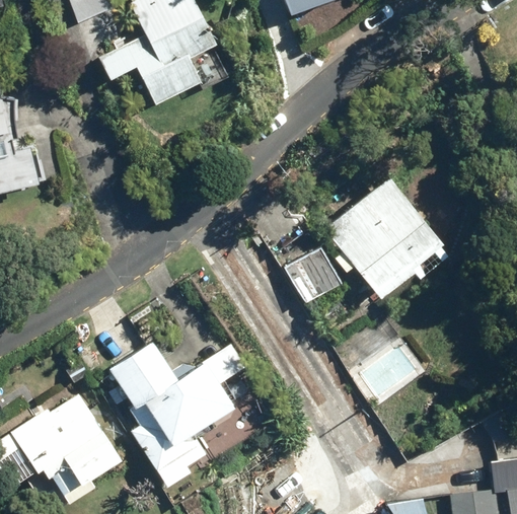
[(106,0),(65,0),(78,28),(113,12),(106,0)]
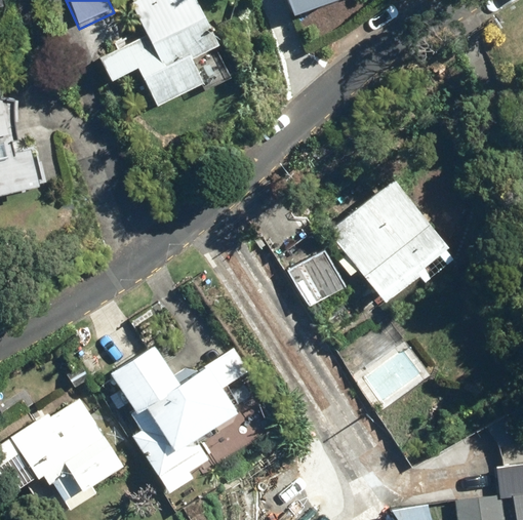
[(206,95),(234,82),(219,51),(224,49),(200,0),(148,0),(133,7),(149,38),(101,62),(112,86),(137,74),(156,111),(202,88),(206,95)]
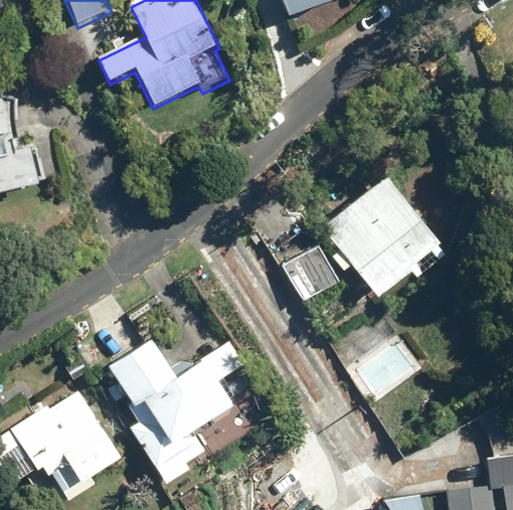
[(12,140),(0,93),(0,197),(43,186),(31,136),(12,140)]
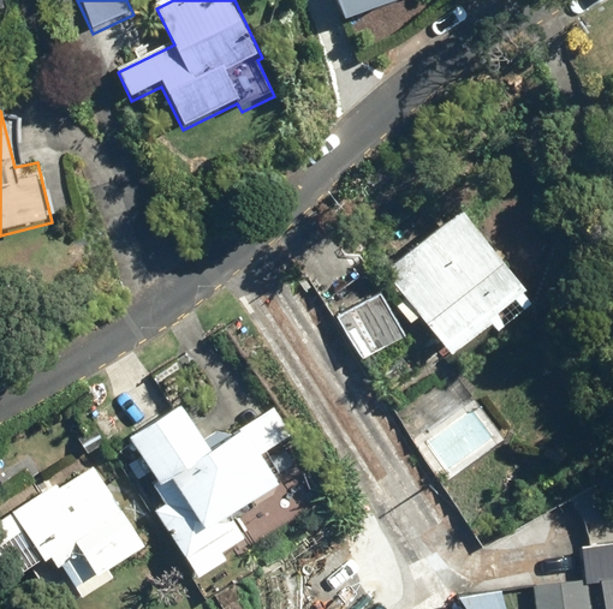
[(529,288),(462,209),(386,274),(454,353),(492,322),(498,329),(533,299),(525,292),(529,288)]
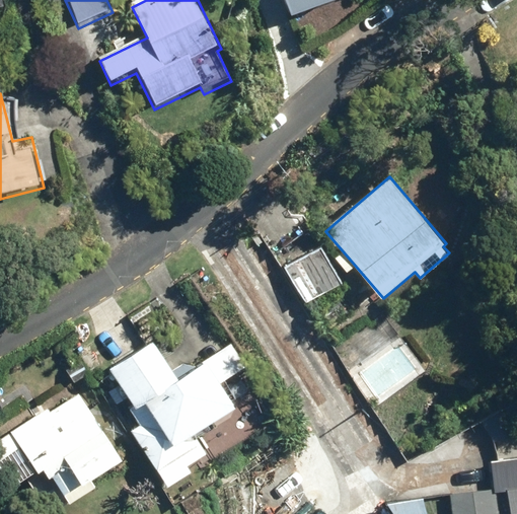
[(317,246),(281,269),(304,305),(341,283),(317,246)]
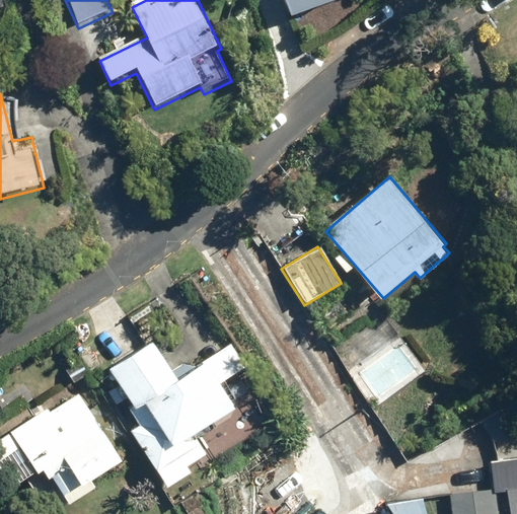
[(152,341),(109,369),(135,407),(128,412),(139,428),(131,433),(167,487),(192,470),(189,466),(207,454),(193,433),(235,405),(205,361),(178,379),(152,341)]
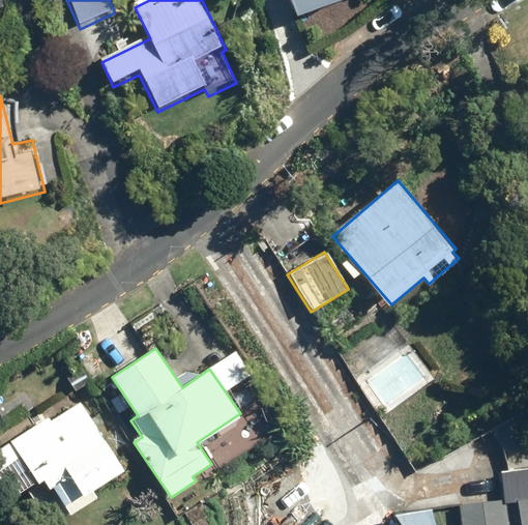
[(235,353),(211,369),(227,392),(251,377),(235,353)]
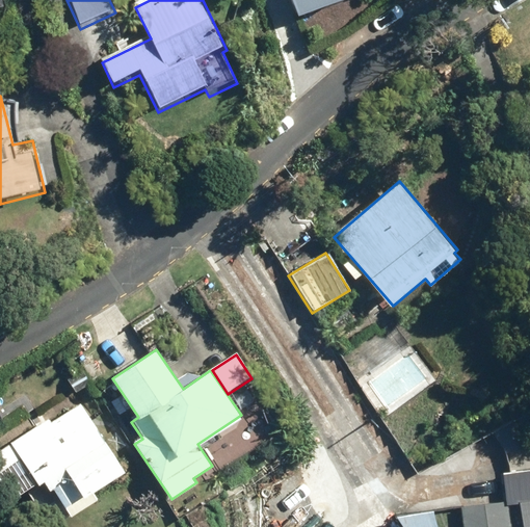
[(81,402),(10,447),(11,448),(0,455),(0,479),(10,496),(36,480),(37,482),(44,478),(51,490),(55,486),(74,517),(101,500),(95,490),(124,471),(81,402)]
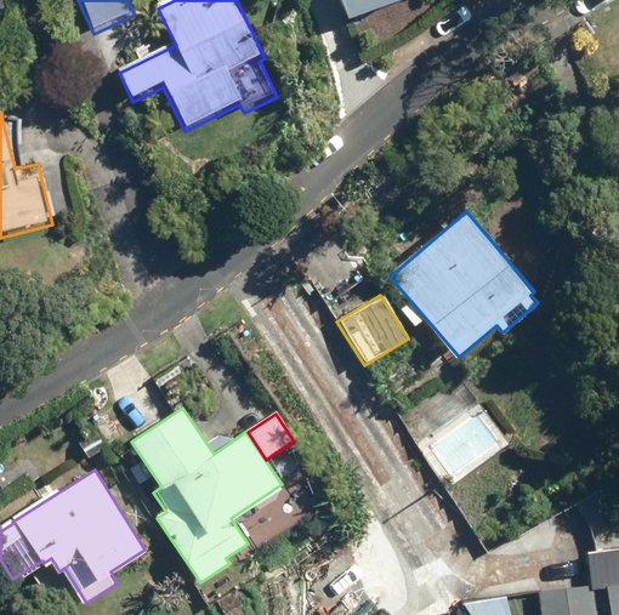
[(594,614),(591,587),(535,594),(538,614),(594,614)]
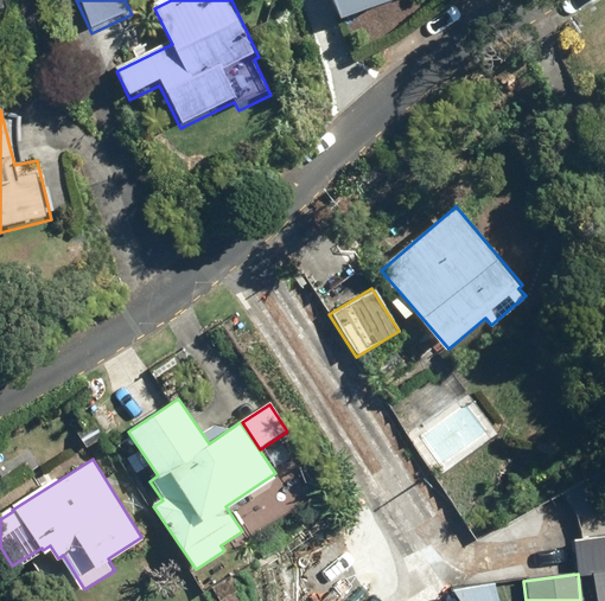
[(604,600),(604,574),(592,576),(594,600),(604,600)]
